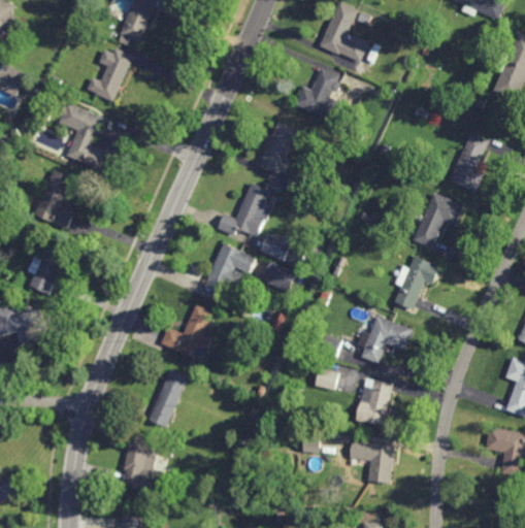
[(14,31),(5,28),(0,39),(0,0),(2,0),(15,5),(11,14),(20,19),(14,31)]
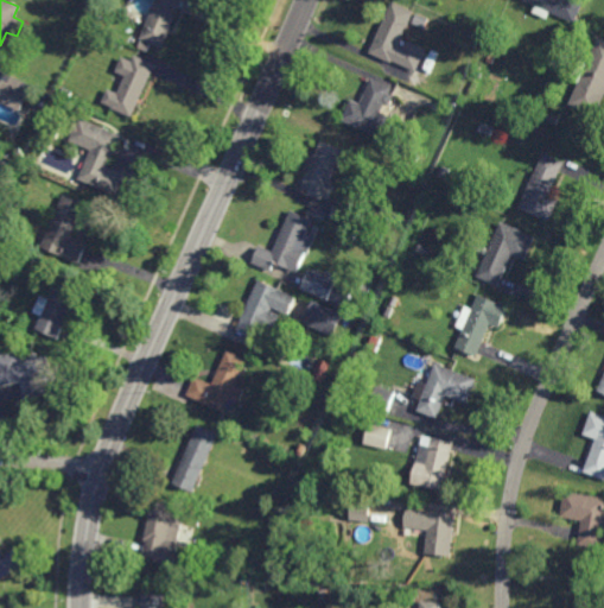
[(182,0),(160,49),(139,39),(156,0),(182,0)]
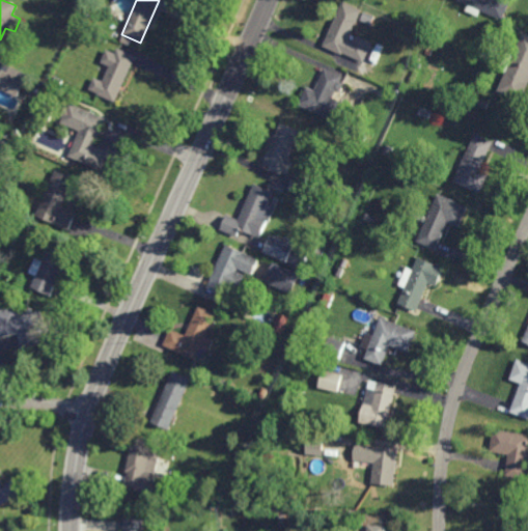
[(509,0),(501,20),(479,9),(476,17),(464,10),(467,4),(457,0),(509,0)]
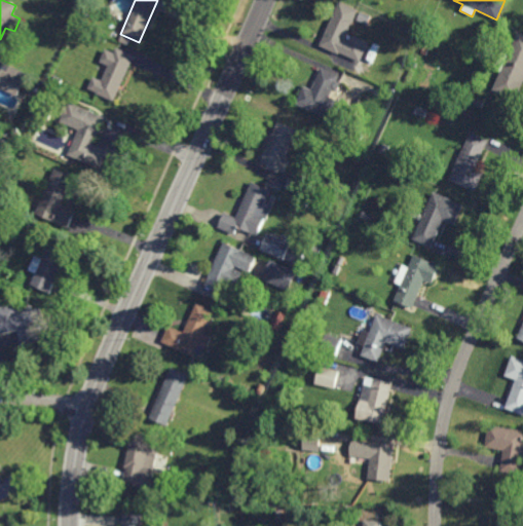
[(347,41),(350,35),(367,43),(358,62),(337,52),(337,54),(318,45),(338,1),(357,10),(343,39),(347,41)]
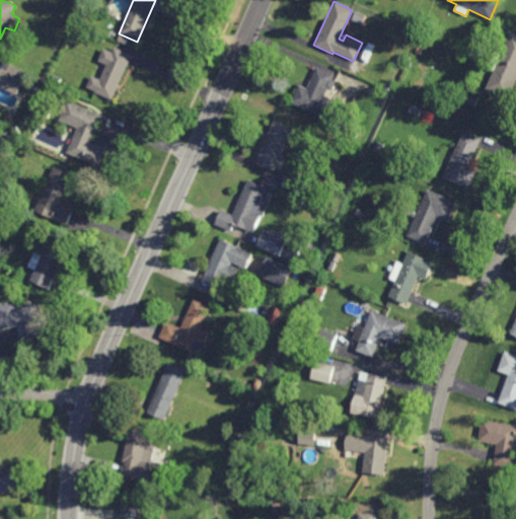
[(515,34),(515,81),(508,99),(486,89),(510,32),(515,34)]
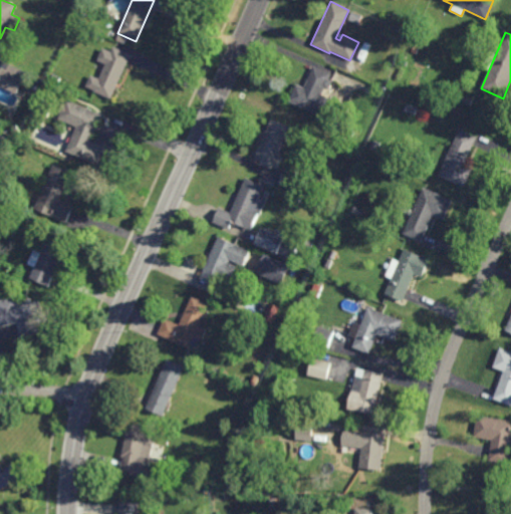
[(123,44),(115,41),(118,34),(125,37),(123,44)]
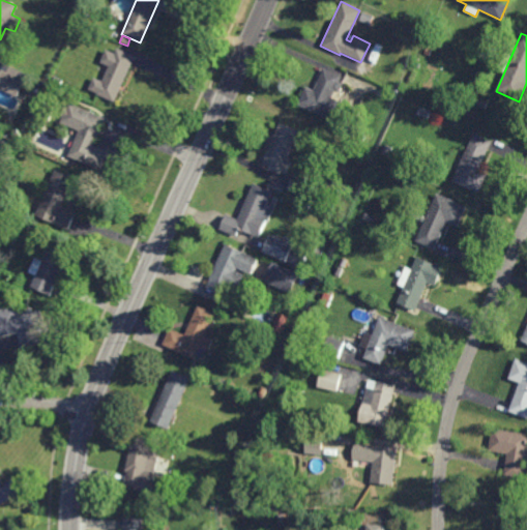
[(435,48),(426,45),(428,39),(436,42),(435,48)]
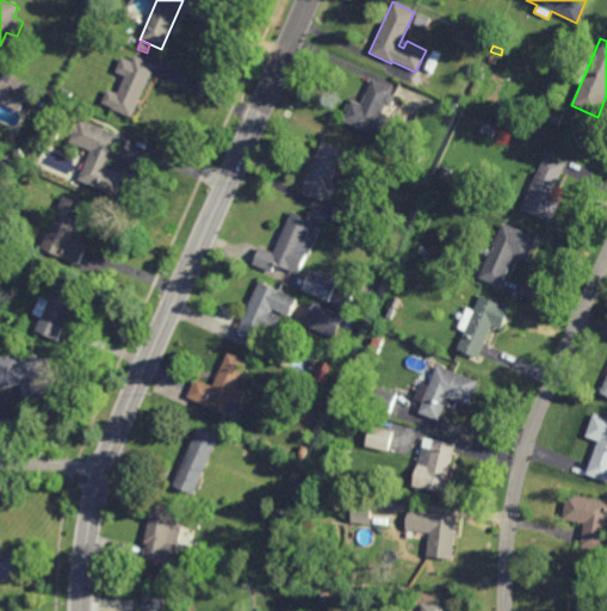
[(155,66),(131,118),(111,109),(111,107),(101,104),(107,90),(117,94),(125,76),(115,72),(122,56),(131,61),(134,56),(155,66)]
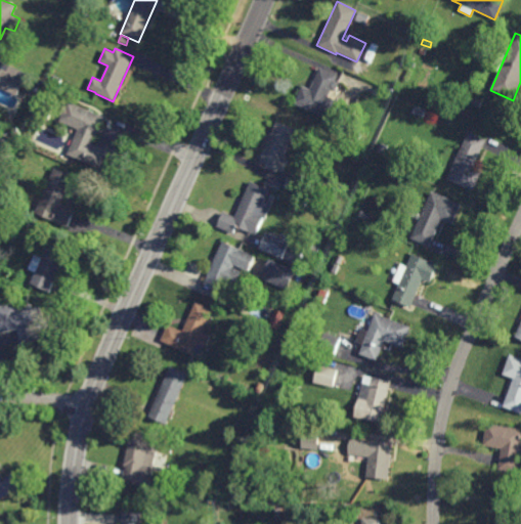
[(16,95),(0,87),(0,68),(2,63),(26,74),(16,95)]
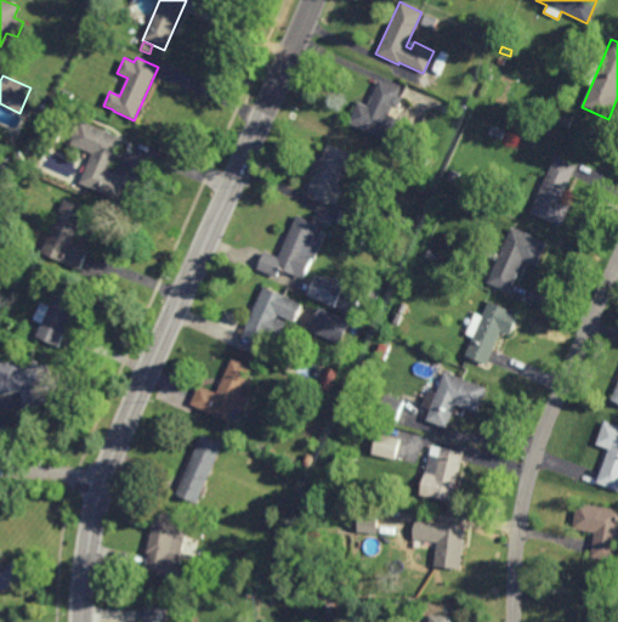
[(396,96),(400,97),(395,108),(391,106),(386,116),(419,130),(410,151),(345,123),(355,101),(366,106),(376,80),(398,90),(396,96)]
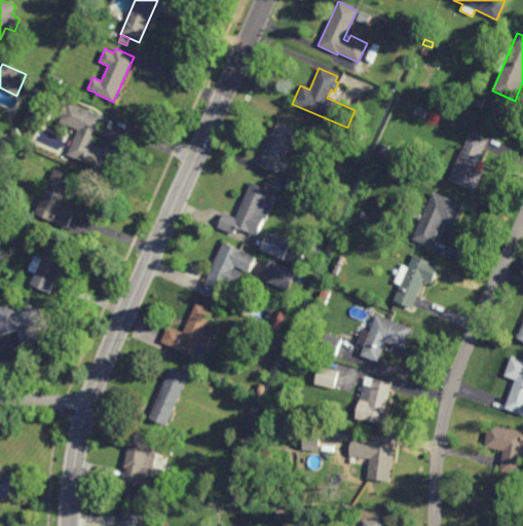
[(57,86),(50,81),(54,75),(62,80),(57,86)]
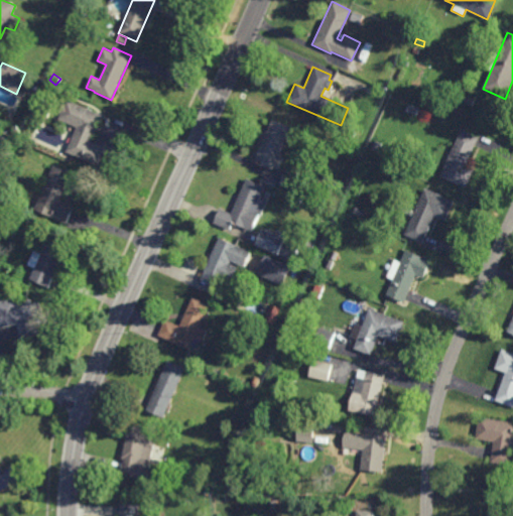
[(102,116),(90,143),(106,149),(97,167),(65,153),(77,128),(57,119),(59,114),(58,113),(61,105),(65,106),(67,100),(102,116)]
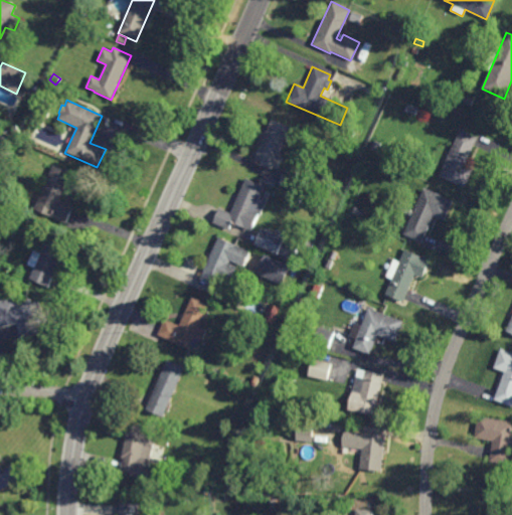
[(43,114),(36,111),(39,104),(46,107),(43,114)]
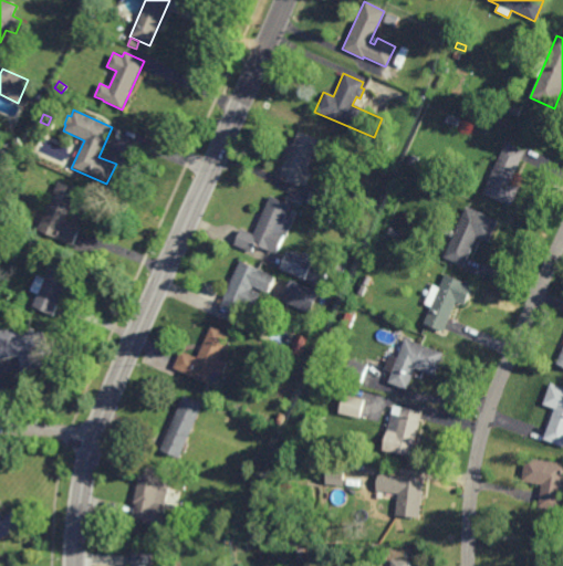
[(296,186),(277,177),(298,132),(318,140),(296,186)]
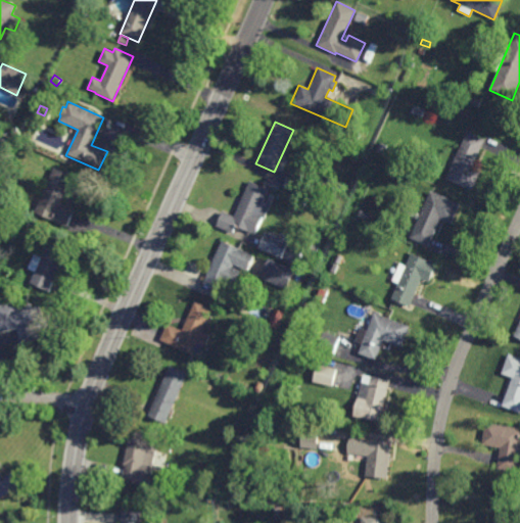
[(472,190),(445,179),(466,133),(483,140),(471,170),(479,173),(472,190)]
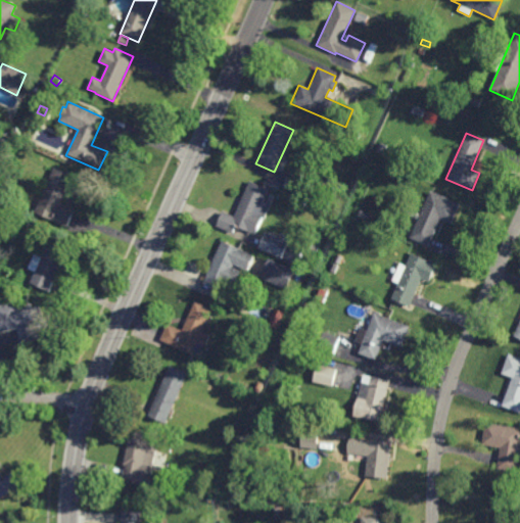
[(382,153),(376,150),(378,143),(384,146),(382,153)]
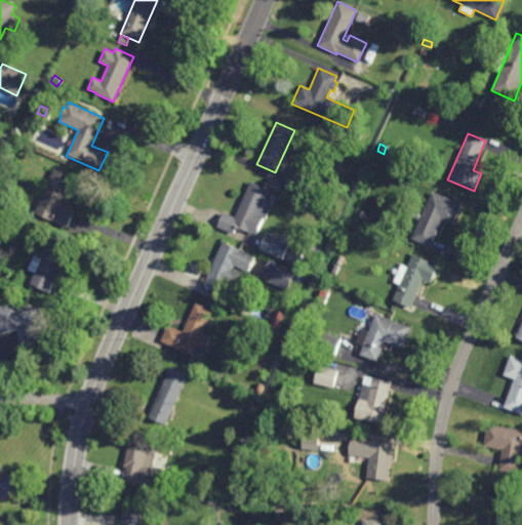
[(68,229),(34,214),(53,169),(73,178),(62,205),(75,211),(68,229)]
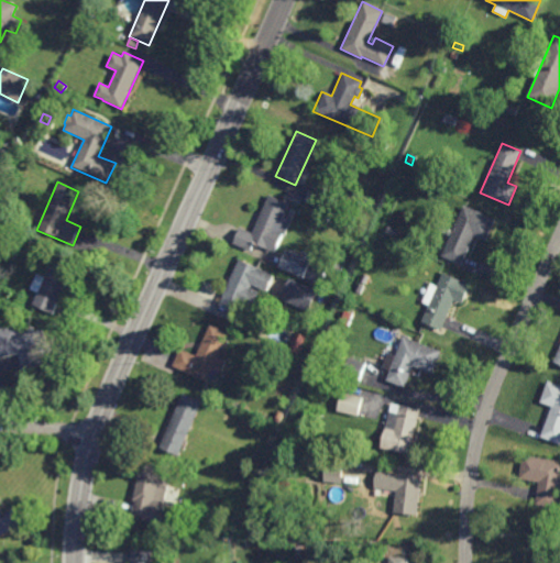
[(318,207),(303,200),(309,186),(324,194),(318,207)]
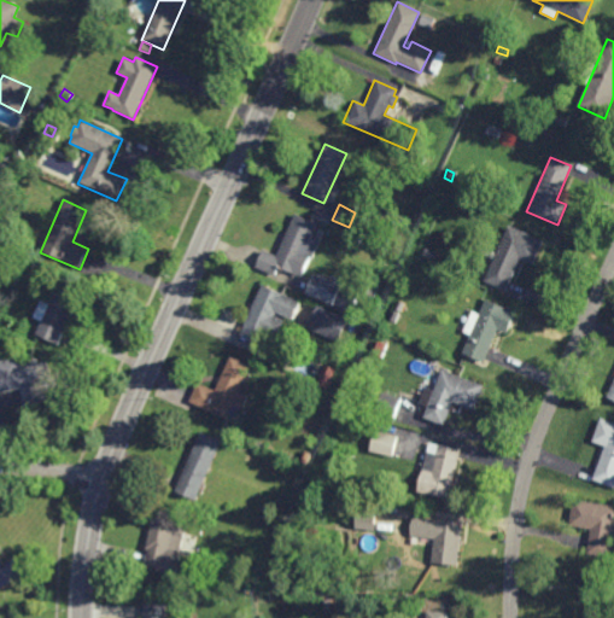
[(315,225),(303,252),(310,256),(299,278),(276,268),(273,277),(253,268),(261,251),(274,257),(293,215),(315,225)]
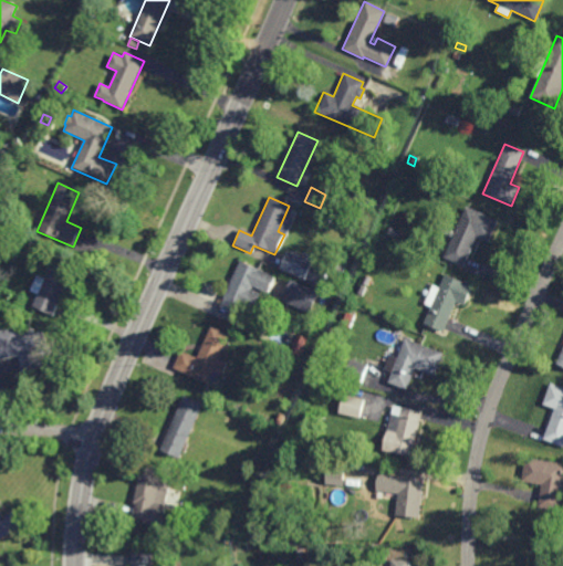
[(488,242),(476,238),(464,266),(442,258),(451,238),(437,230),(440,224),(454,231),(465,207),(497,221),(488,242)]
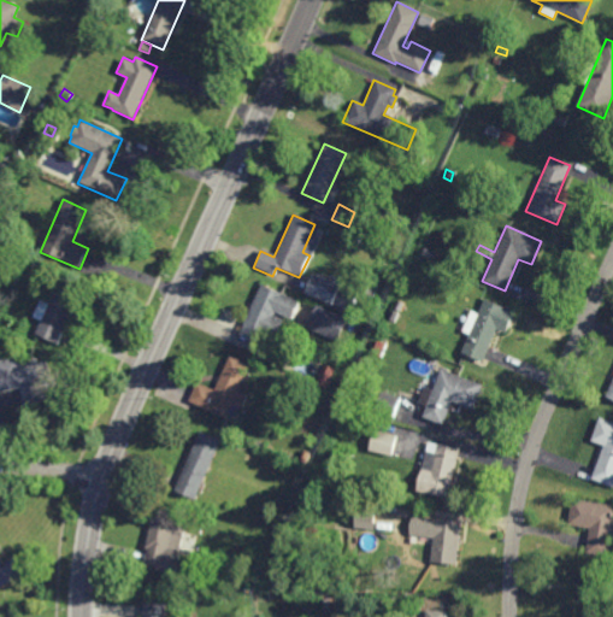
[(307,293),(316,275),(357,294),(348,311),(307,293)]
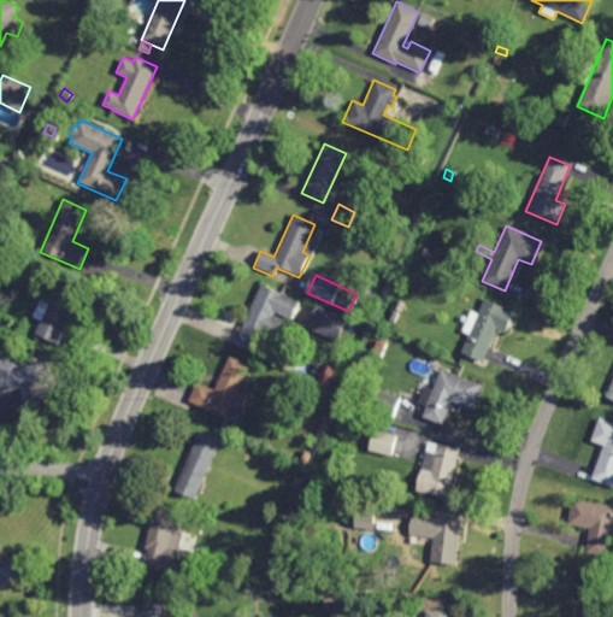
[(66,325),(68,327),(59,346),(36,335),(42,322),(33,318),(40,301),(48,305),(59,281),(82,291),(66,325)]
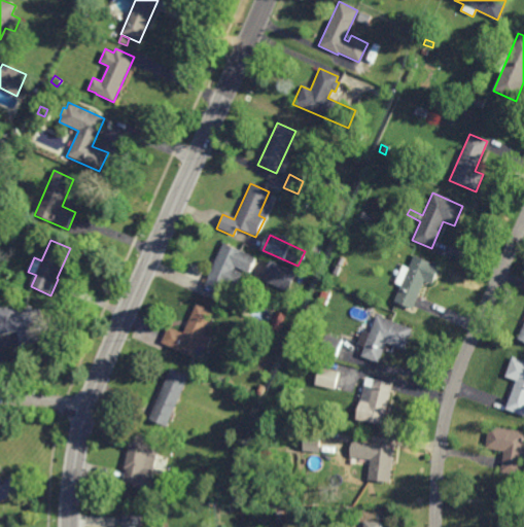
[(316,253),(307,249),(311,240),(320,244),(316,253)]
